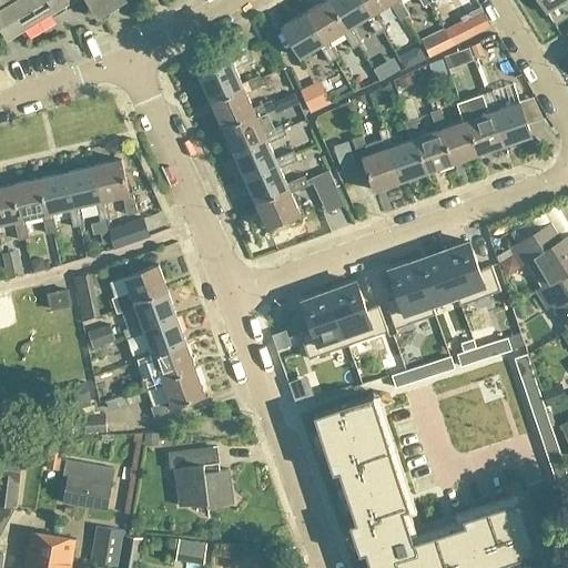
[(0,0),(0,26),(9,41),(50,17),(52,19),(66,11),(64,8),(77,0),(89,0),(99,16),(114,6),(118,10),(119,9),(117,4),(123,0),(0,0)]
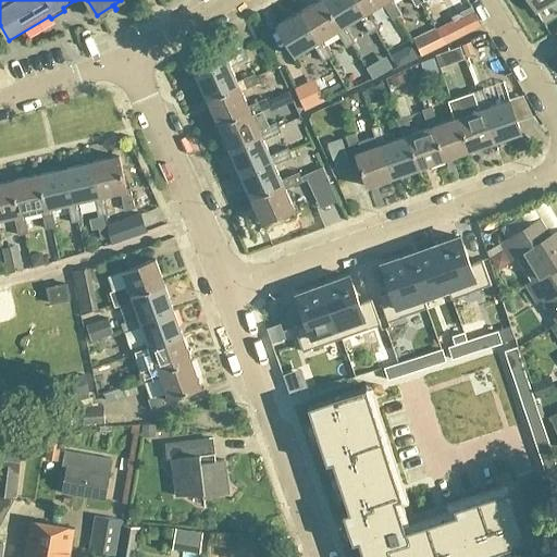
[(341,31),(322,0),(299,14),(318,44),(321,42),(320,41),(334,33),(344,49),(353,44),(344,28),(341,31)]
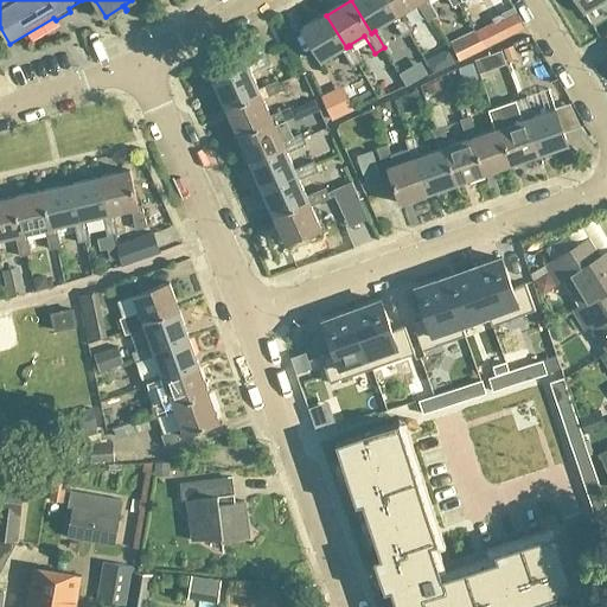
[(400,16),(396,18),(385,0),(351,0),(371,33),(375,31),(374,30),(389,21),(400,39),(409,33),(400,16)]
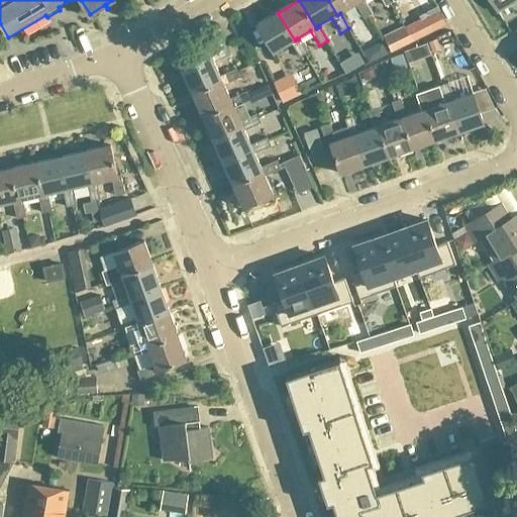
[(328,0),(337,15),(340,13),(339,13),(353,5),(363,20),(371,15),(362,1),(358,2),(356,0),(328,0)]
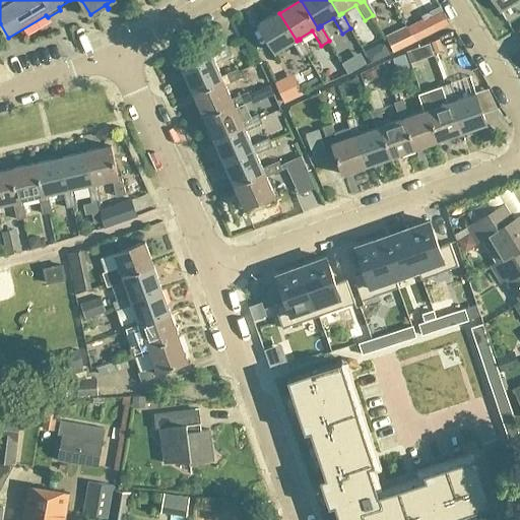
[(519,0),(492,0),(500,12),(519,0)]
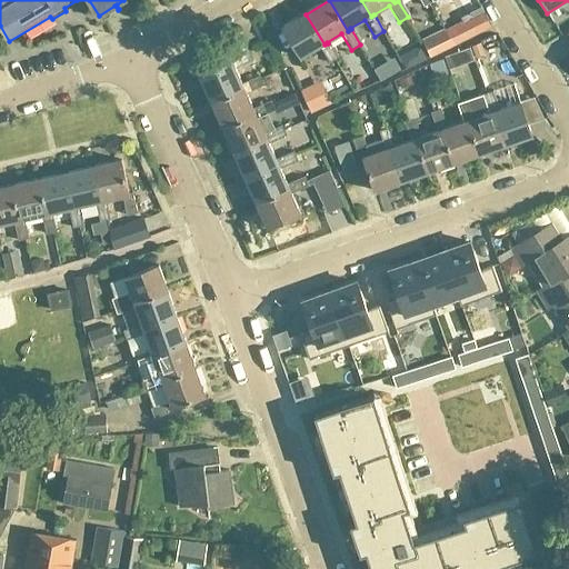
[(337,59),(328,43),(325,45),(306,15),(282,29),(300,58),(318,47),(328,63),(337,59)]
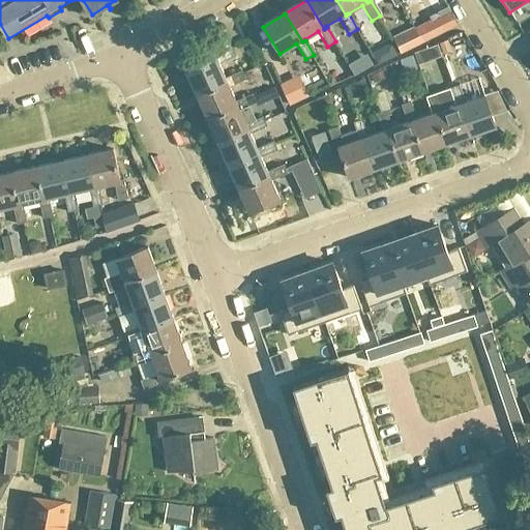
[(423,43),(442,34),(435,20),(416,29),(423,43)]
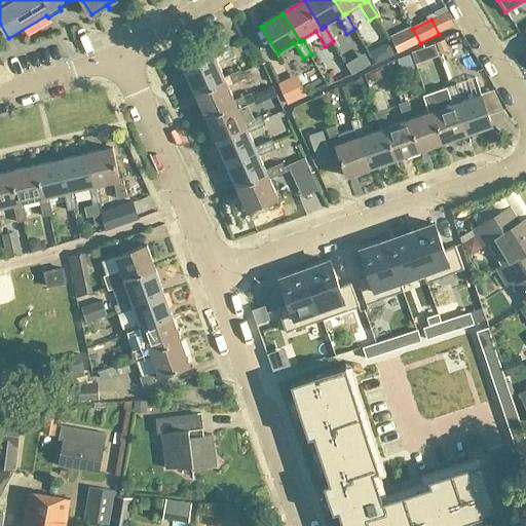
[(398,54),(420,43),(413,29),(411,30),(410,28),(389,38),(398,54)]
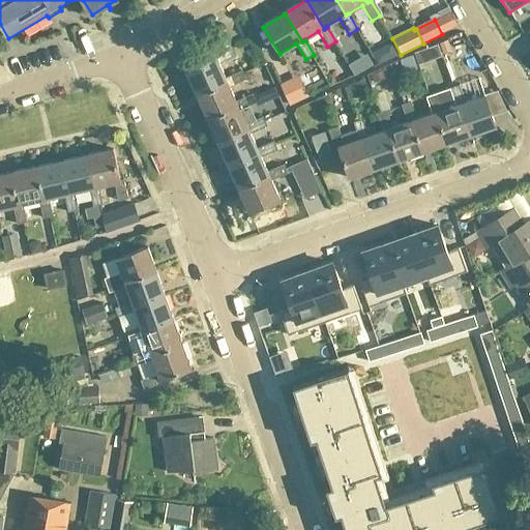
[(214,59),(185,72),(196,96),(227,83),(225,80),(224,80),(217,65),(234,58),(230,49),(213,56),(214,59)]
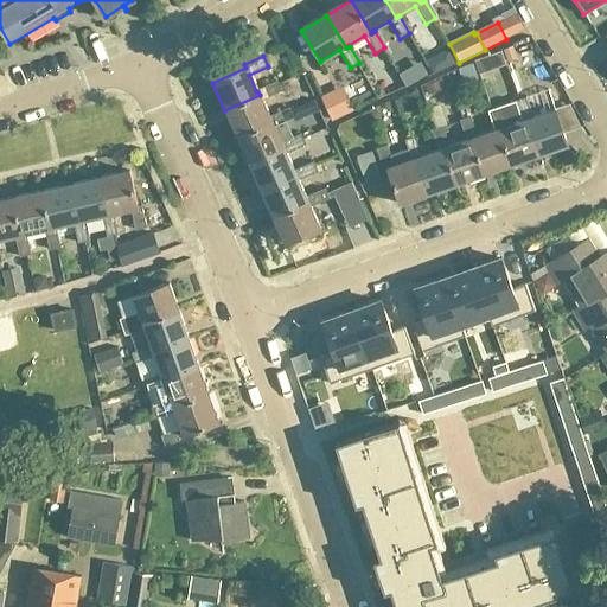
[(260,95),(224,110),(237,138),(272,122),(269,117),(269,119),(261,101),(280,93),(275,83),(257,91),(260,95)]
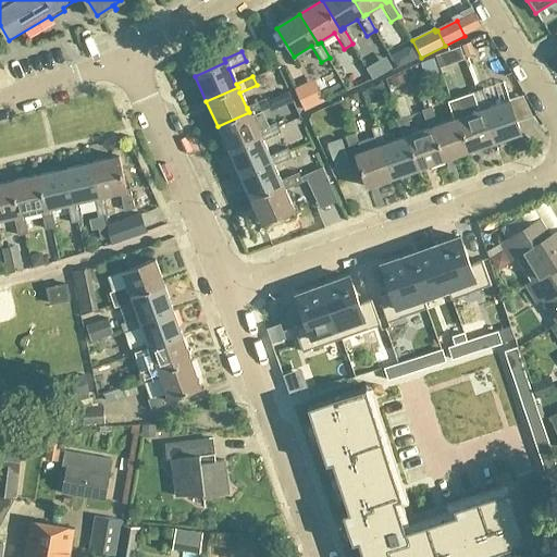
[(324,102),(314,79),(293,89),(304,112),(324,102)]
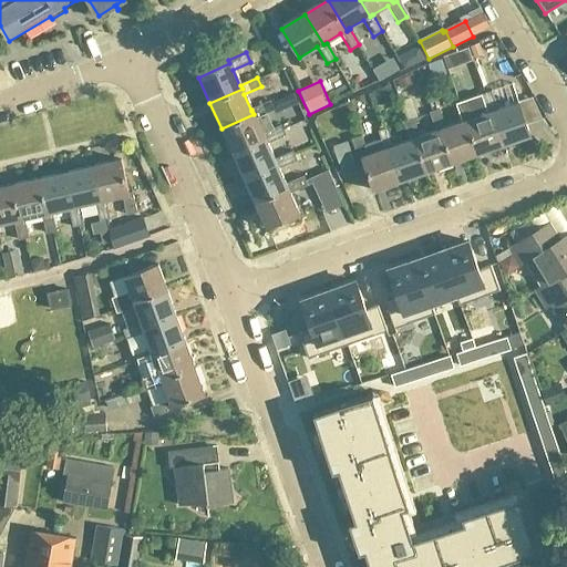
[(487,114),(491,113),(503,147),(528,137),(525,127),(517,104),(497,112),(491,93),(482,96),(487,114)]
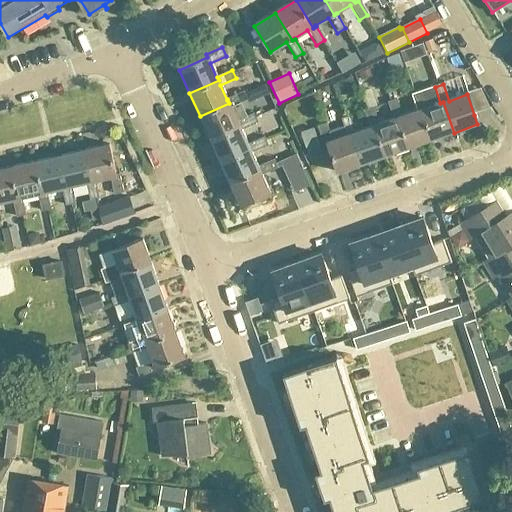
[(435,87),(411,96),(417,111),(420,110),(430,141),(454,133),(443,102),(440,103),(435,87)]
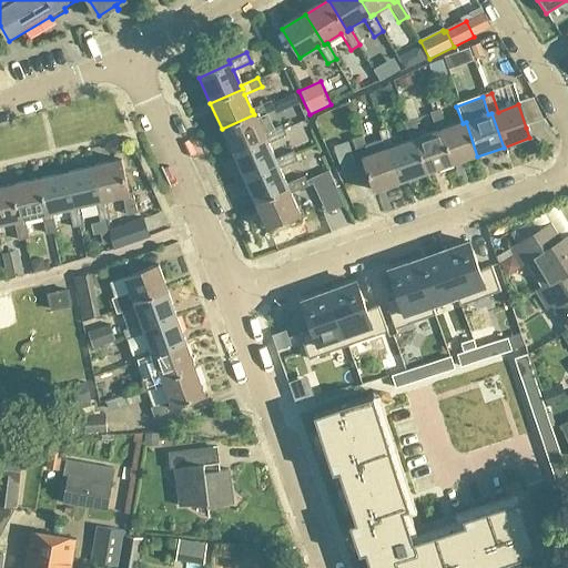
[(254,114),(222,129),(233,154),(265,140),(264,135),(272,132),(265,115),(274,112),(272,107),(270,102),(252,110),(254,114)]
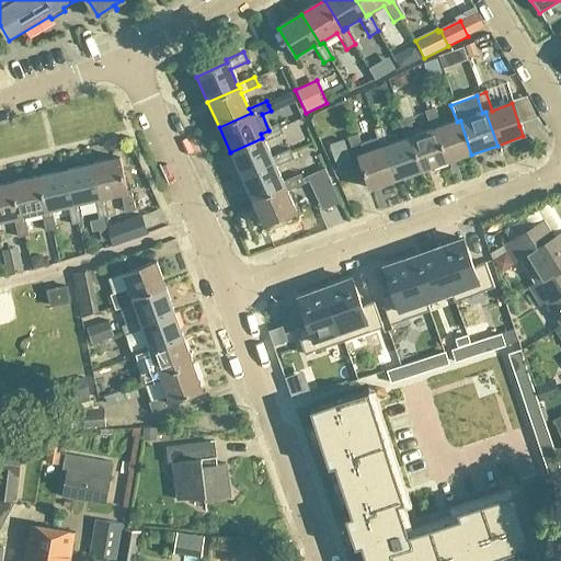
[(471,155),(460,121),(457,122),(457,123),(442,128),(435,111),(424,114),(431,132),(434,129),(446,163),(471,155)]
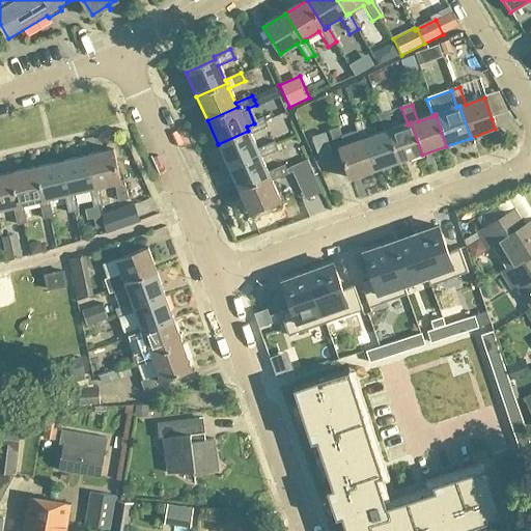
[(383,133),(387,132),(398,163),(422,155),(411,122),(408,124),(392,130),(387,113),(378,116),(383,133)]
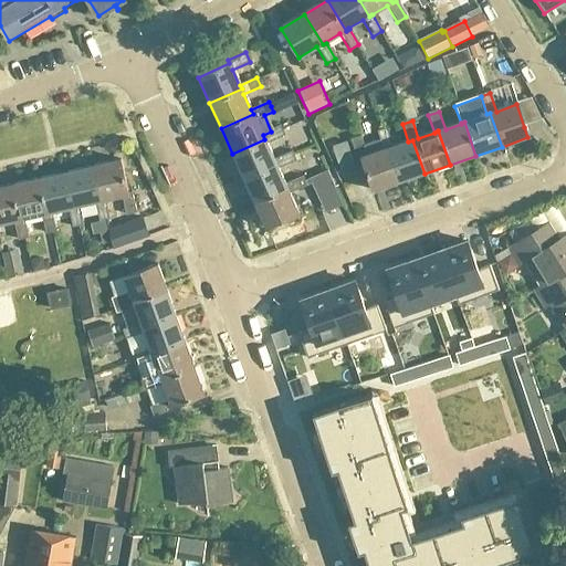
[(264,139),(232,154),(243,178),(275,164),(273,160),(266,145),(284,137),(280,127),(271,132),(263,135),(264,139)]
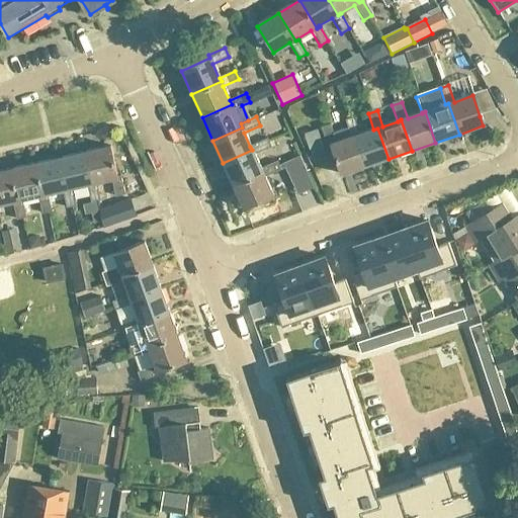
[(354,137),(364,167),(389,159),(377,128),(373,130),(359,135),(353,118),(345,121),(348,130),(351,138),(354,137)]
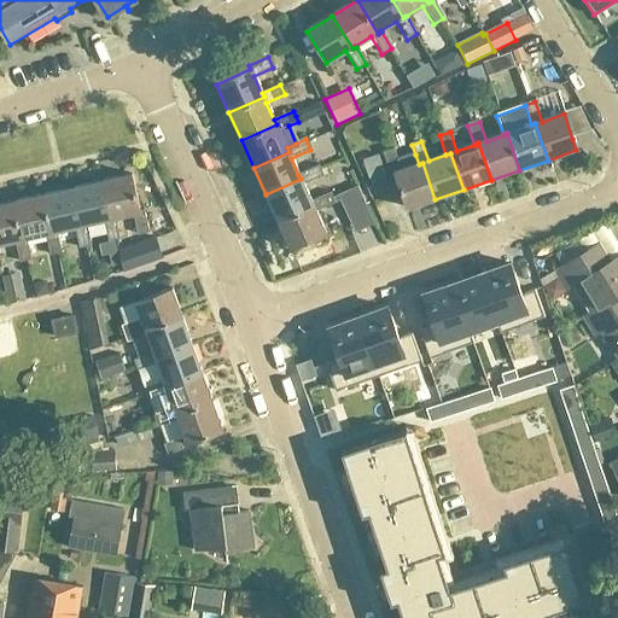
[(415,155),(397,161),(394,151),(383,155),(390,175),(394,173),(407,209),(435,199),(423,163),(419,164),(415,155)]
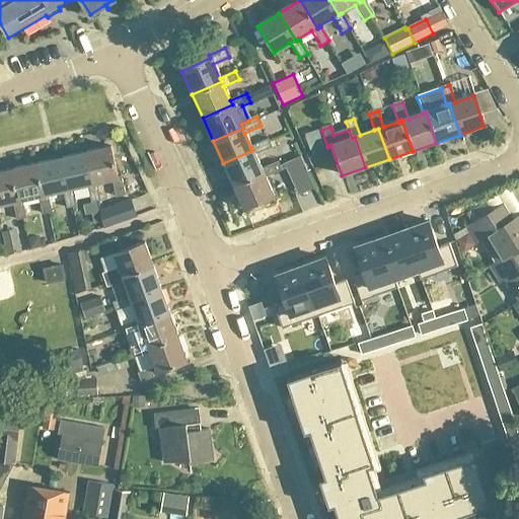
[(317,131),(304,135),(312,159),(325,154),(317,131)]
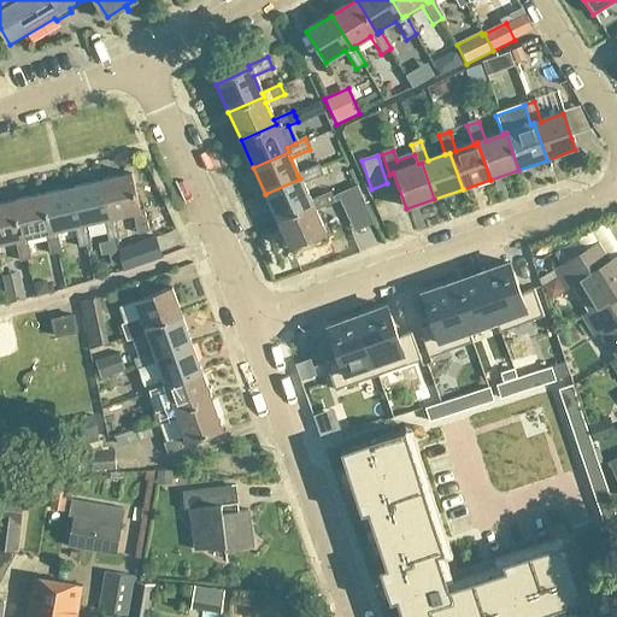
[(300,178),(265,194),(277,222),(312,206),(311,203),(303,186),(322,177),(317,166),(298,175),(300,178)]
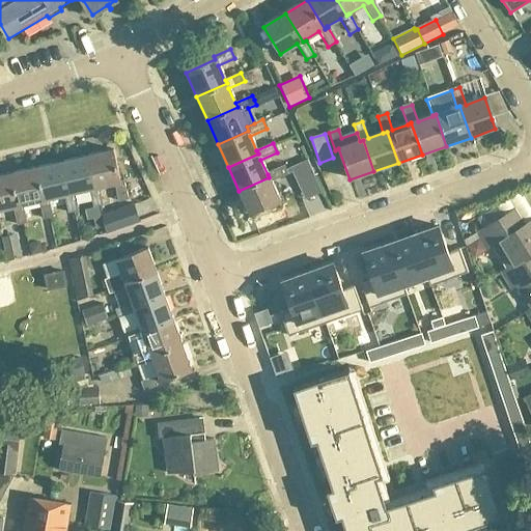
[(92,189),(96,188),(112,184),(116,201),(126,199),(121,182),(118,182),(111,150),(85,157),(92,189)]
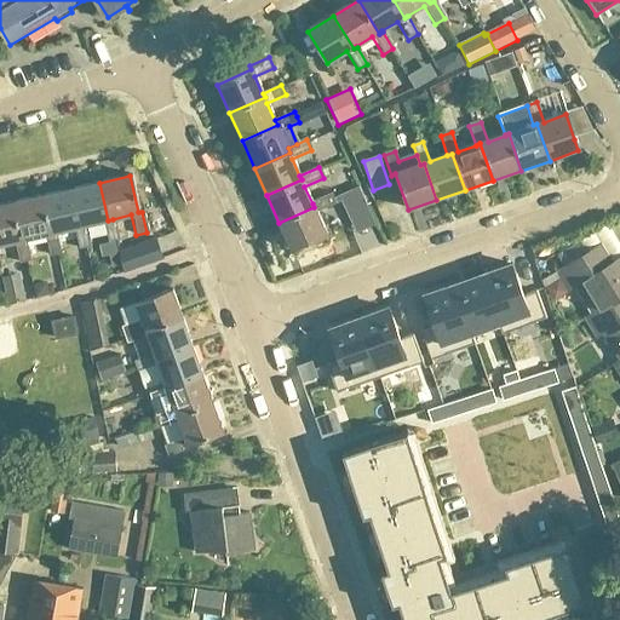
[(70,190),(79,227),(84,227),(102,222),(107,242),(118,240),(113,219),(108,220),(99,183),(70,190)]
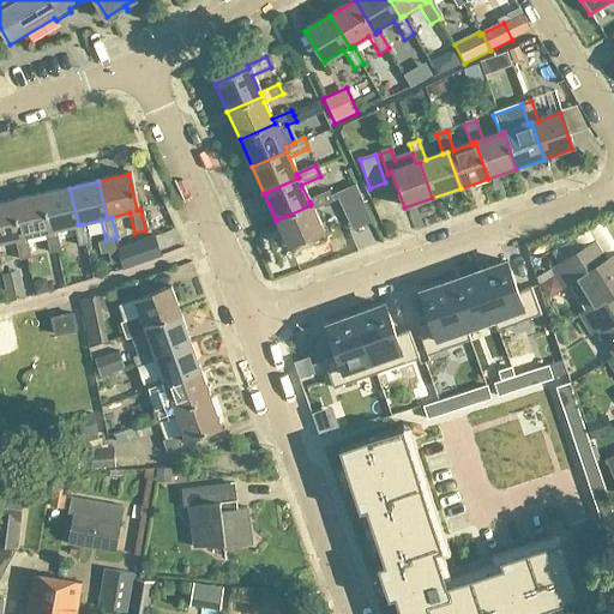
[(335,194),(343,211),(360,204),(353,186),(335,194)]
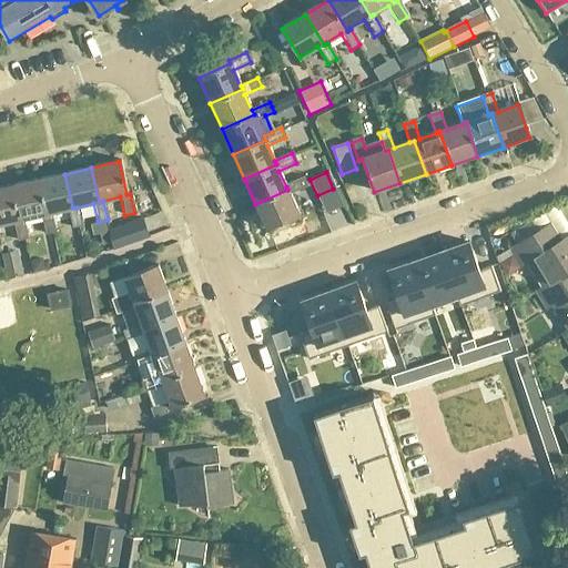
[(46,214),(50,213),(66,210),(70,229),(80,225),(77,208),(72,208),(64,174),(38,180),(46,214)]
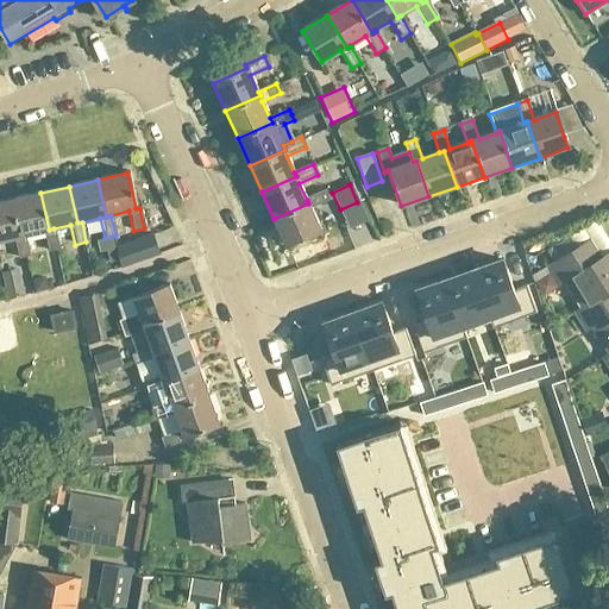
[(308,203),(274,219),(286,246),(320,232),(311,211),(330,201),(326,192),(307,200),(308,203)]
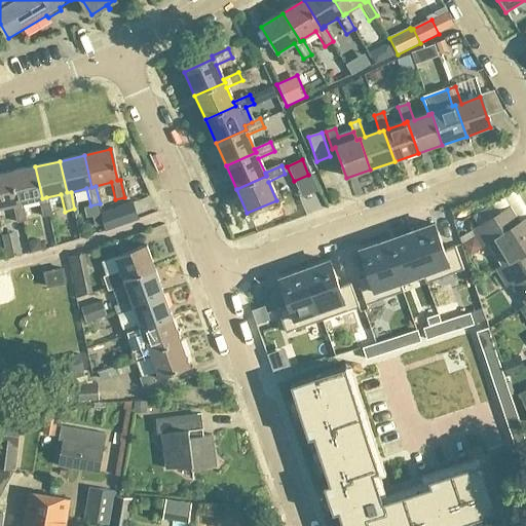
[(17,204),(21,203),(37,199),(40,217),(50,215),(46,197),(42,198),(35,166),(9,173),(17,204)]
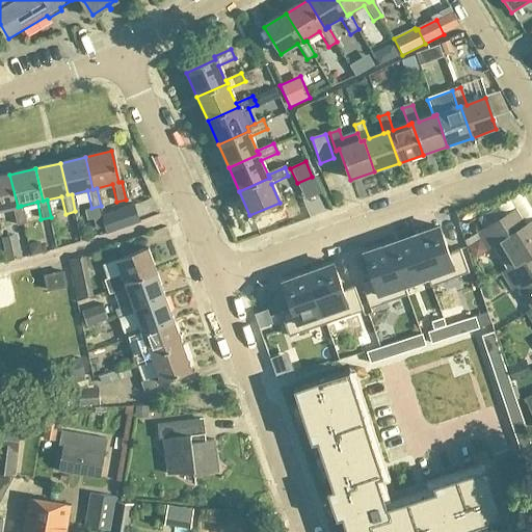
[(0,210),(10,208),(15,225),(24,223),(21,206),(18,207),(9,175),(0,177),(0,210)]
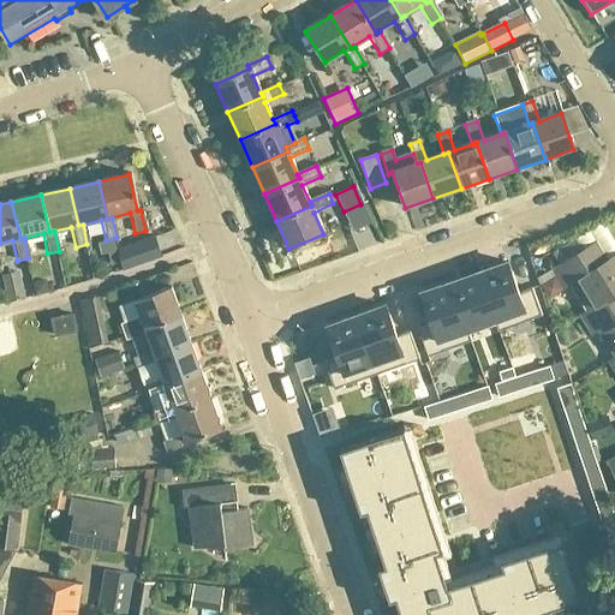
[(117,250),(121,272),(162,257),(154,236),(117,250)]
